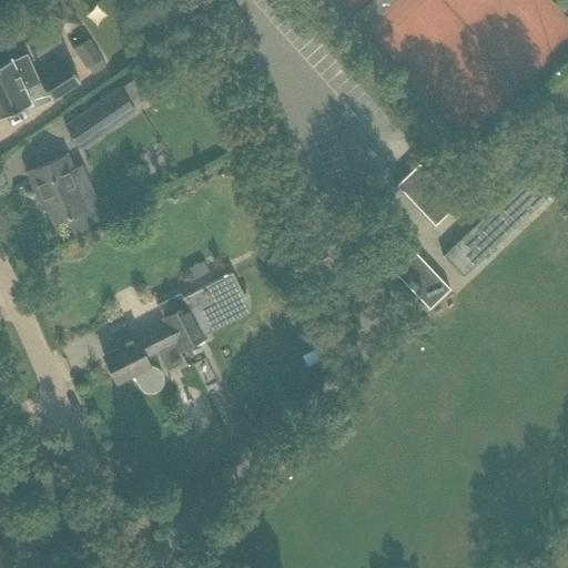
[(85,69),(87,68),(92,75),(104,67),(100,59),(101,59),(87,38),(72,48),(85,69)]
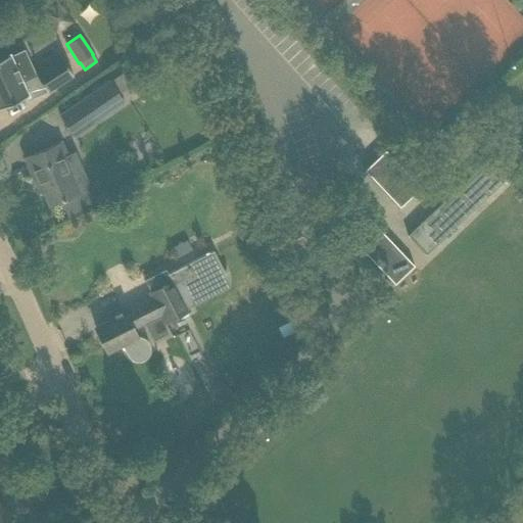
[(47,92),(73,76),(60,58),(35,75),(20,82),(8,54),(0,58),(0,107),(25,97),(27,101),(46,92),(47,92)]
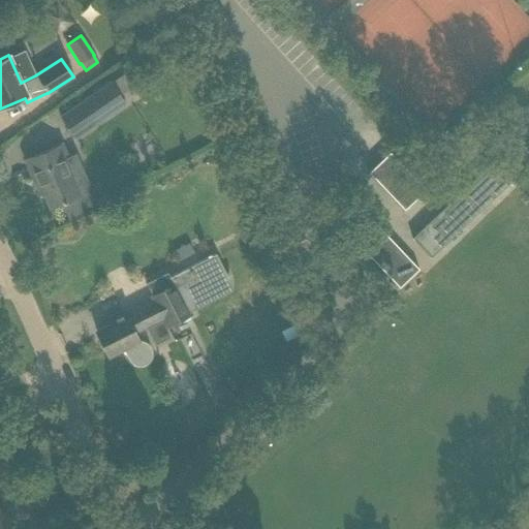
[(124,102),(111,83),(94,94),(93,93),(59,117),(74,138),(109,116),(107,114),(124,102)]
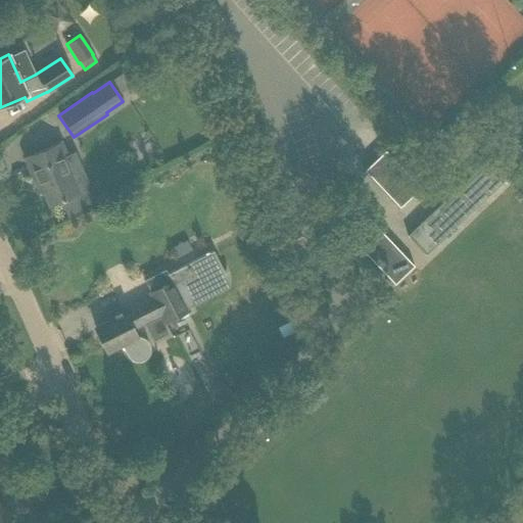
[(59,143),(25,157),(30,171),(36,186),(38,186),(39,189),(38,190),(39,192),(43,191),(49,205),(59,201),(67,219),(82,210),(74,191),(89,185),(75,152),(66,155),(64,156),(59,143)]
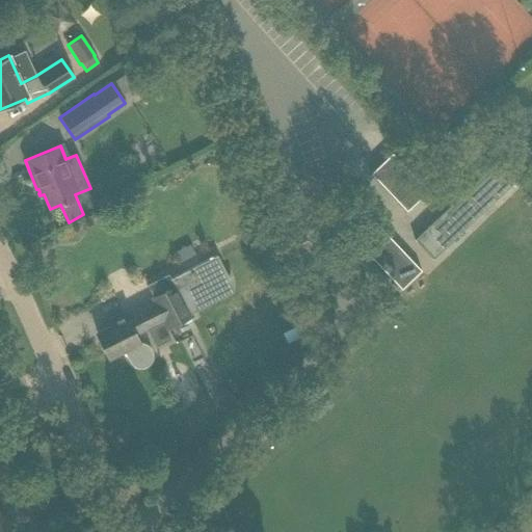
[(371,175),(406,211),(427,191),(391,156),(371,175)]
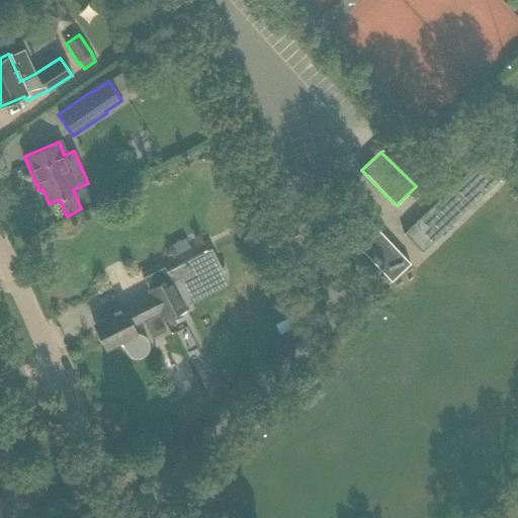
[(403,233),(421,252),(499,179),(481,160),(403,233)]
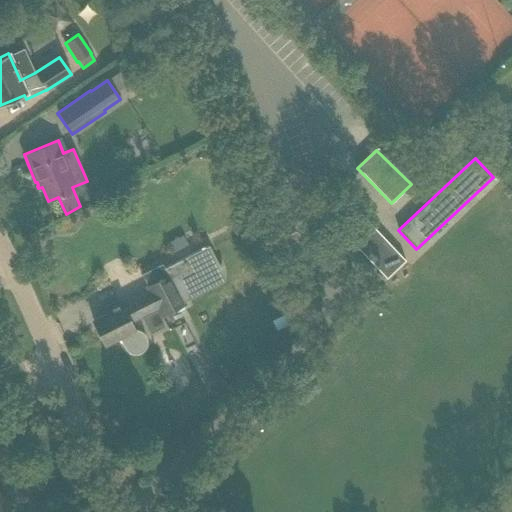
[(340,230),(386,278),(405,260),(359,212),(340,230)]
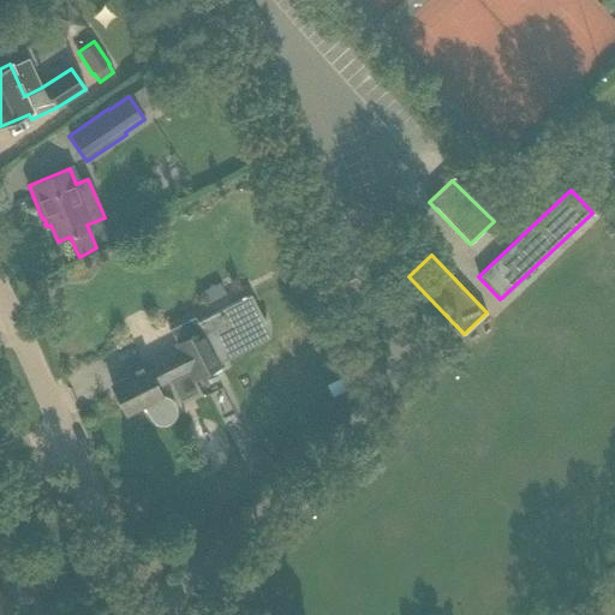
[(219,282),(203,291),(208,302),(225,293),(219,282)]
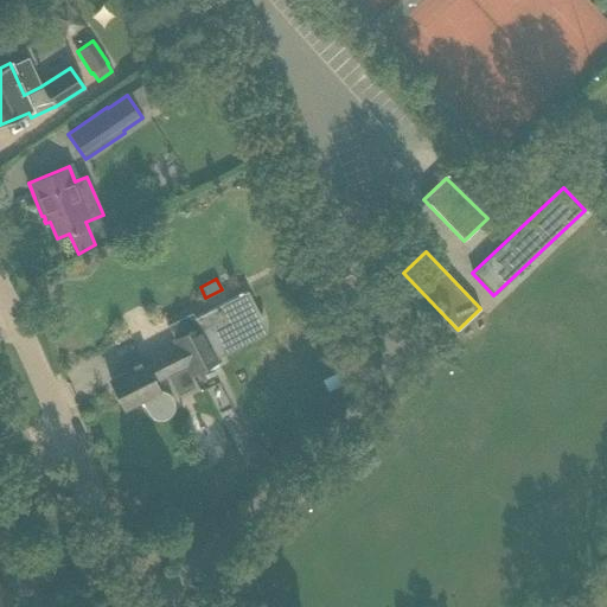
[(167,325),(174,340),(173,340),(177,347),(144,363),(141,357),(127,364),(131,370),(110,381),(123,408),(140,400),(147,413),(149,416),(153,419),(155,420),(158,420),(161,420),(165,419),(167,417),(170,415),(171,414),(172,411),(173,409),(173,406),(173,403),(172,401),(171,398),(170,396),(168,395),(166,394),(164,393),(161,391),(158,391),(153,382),(186,365),(190,374),(217,360),(209,344),(241,328),(242,331),(244,332),(247,334),(250,336),(261,330),(261,327),(262,324),(261,320),(261,318),(248,291),(195,318),(192,313),(167,325)]
